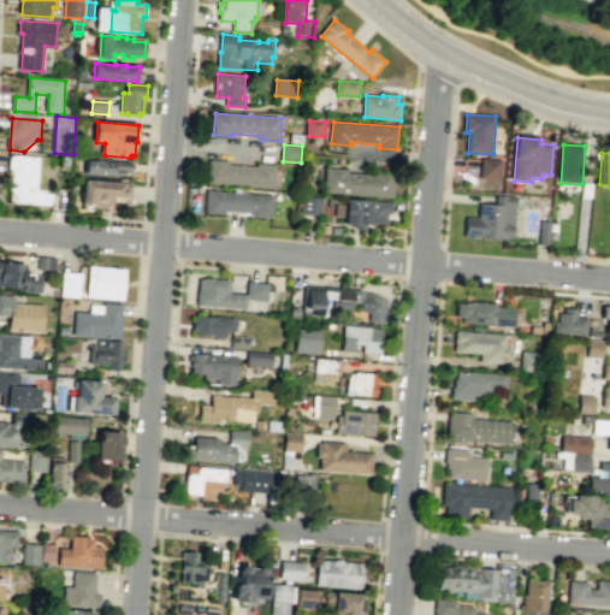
[(12,154),(11,172),(7,172),(7,179),(13,179),(12,203),(54,207),(55,194),(49,194),(49,190),(40,189),(41,158),(12,154)]
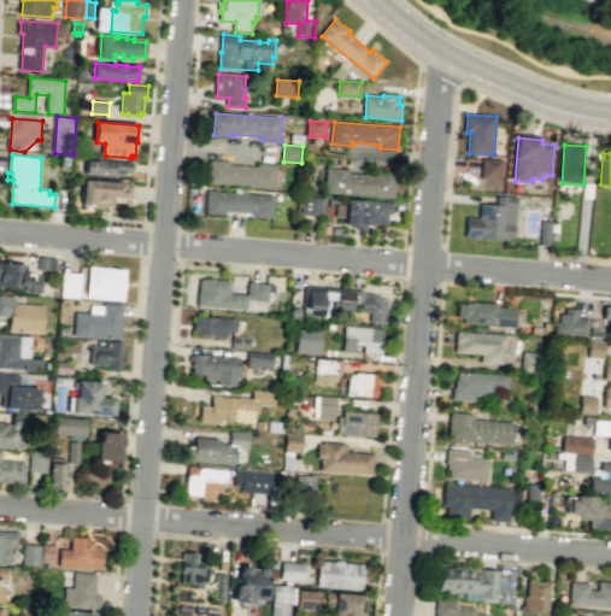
[(51,158),(42,158),(41,189),(50,189),(51,158)]
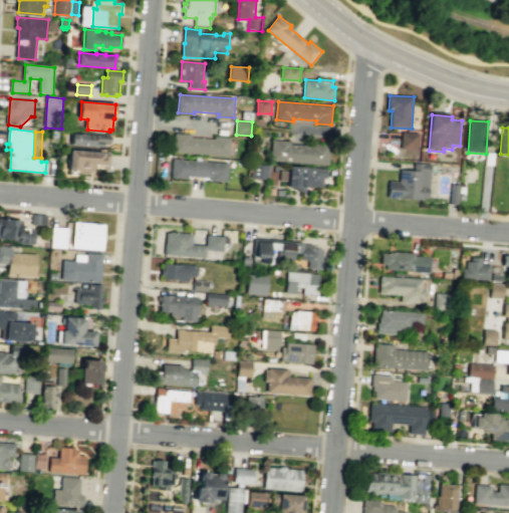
[(74,133),(112,136),(111,143),(105,143),(105,148),(73,145),(74,133)]
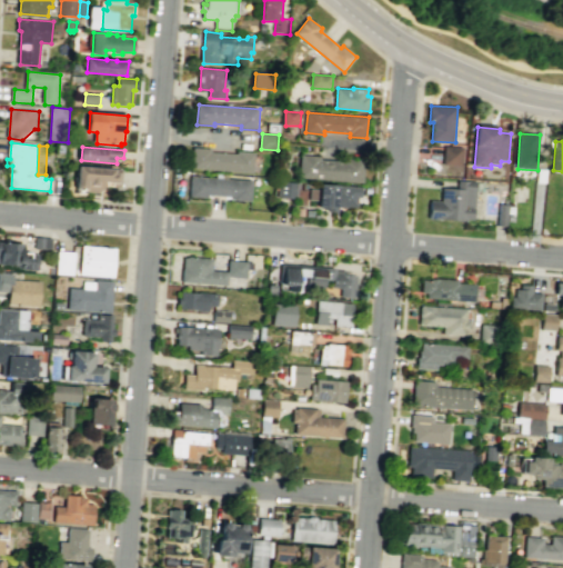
[(446,147),(445,165),(464,166),(464,148),(446,147)]
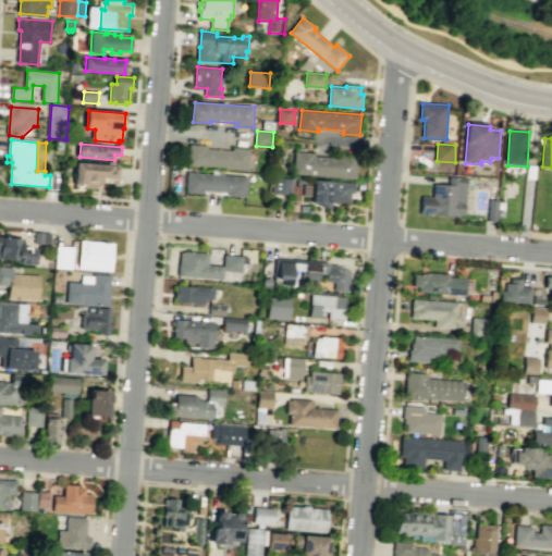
[(208,149),(209,146),(192,145),(189,165),(250,170),(252,149),(234,148),(234,151),(208,149)]
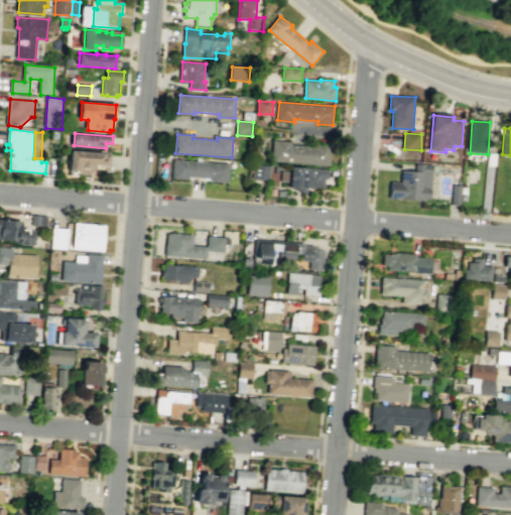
[(274,141),(273,161),(331,166),(333,143),(314,142),(313,146),(292,145),(293,142),(274,141)]
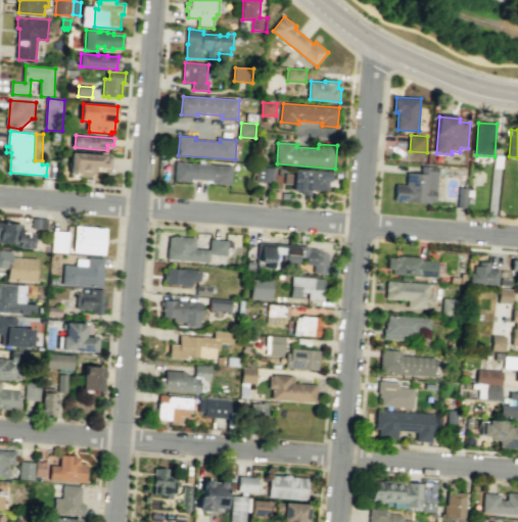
[(74,152),(114,156),(113,173),(96,172),(96,175),(92,177),(72,176),(74,152)]
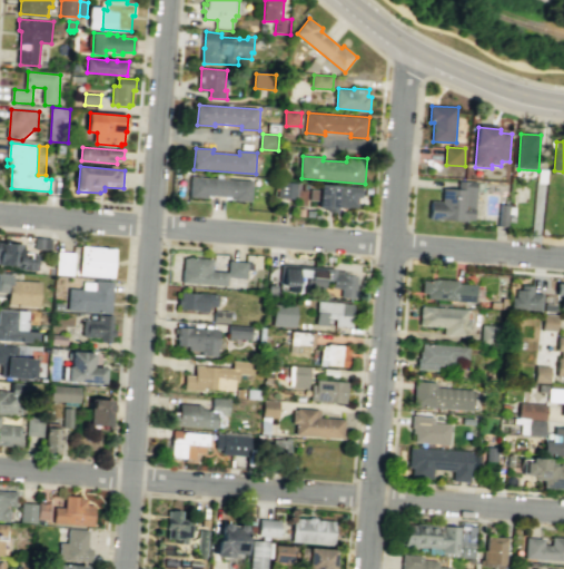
[(194,177),(193,197),(209,198),(210,196),(236,197),(237,200),(253,202),(255,182),(194,177)]
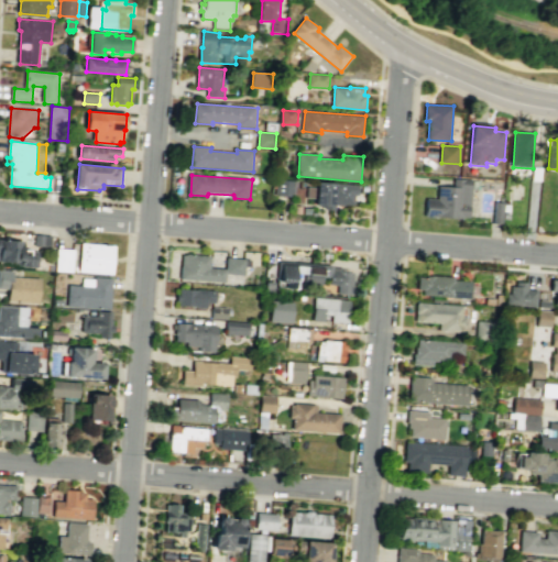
[(429,199),(439,199),(440,186),(456,187),(457,179),(474,180),(472,219),(465,218),(465,219),(428,217),(429,199)]
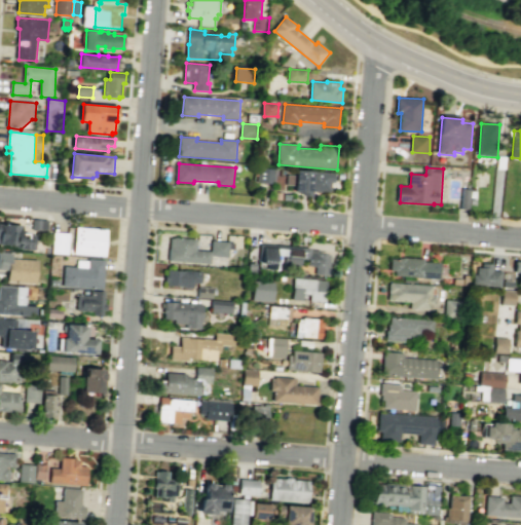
[(277,169),(277,184),(259,183),(260,169),(277,169)]
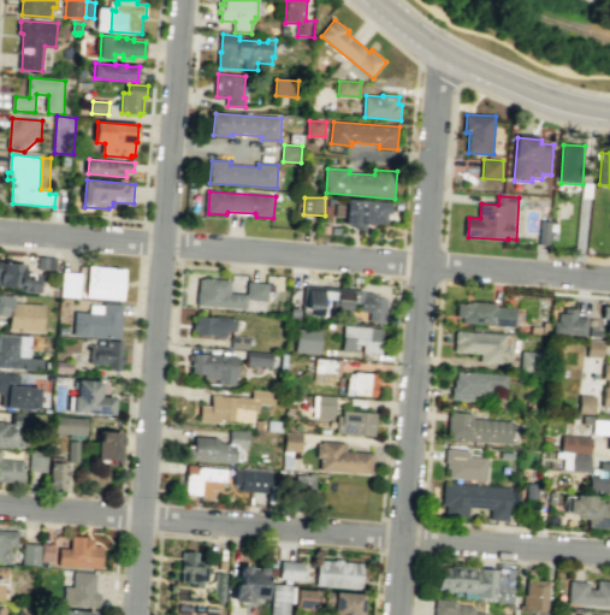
[(348,200),(395,202),(394,213),(390,213),(389,225),(379,224),(379,225),(367,224),(366,231),(360,230),(354,229),(355,225),(348,225),(348,200)]
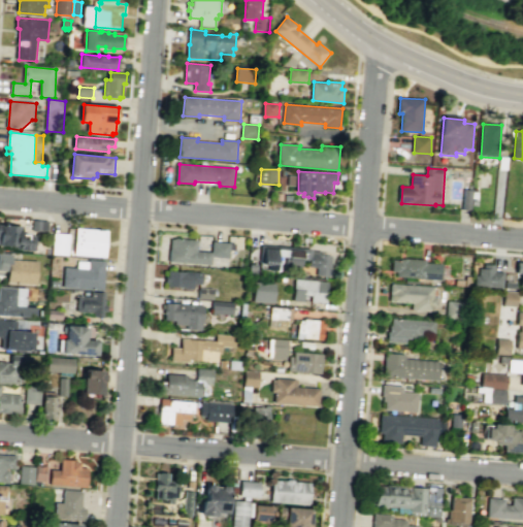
[(466,190),(475,191),(474,210),(464,210),(466,190)]
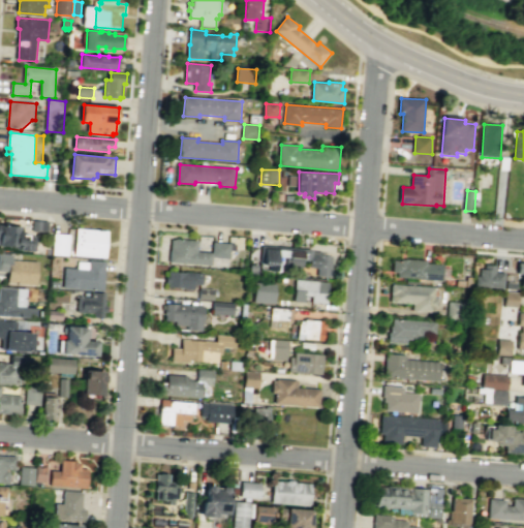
[(35,221),(51,222),(50,235),(34,233),(35,221)]
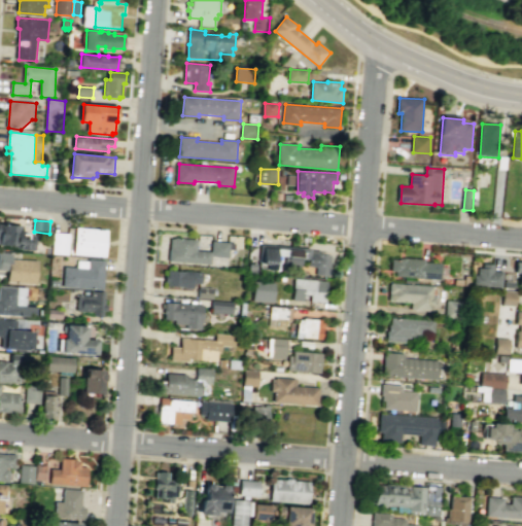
[(0,223),(0,244),(1,244),(1,245),(21,246),(21,250),(37,251),(38,235),(30,235),(30,240),(23,239),(25,226),(0,223)]
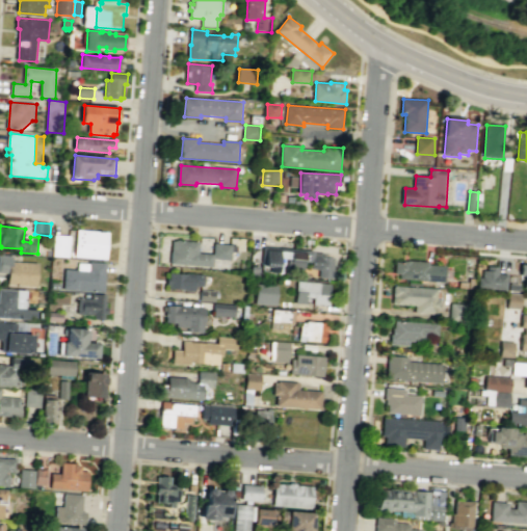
[(79,230),(77,257),(108,260),(111,233),(79,230)]
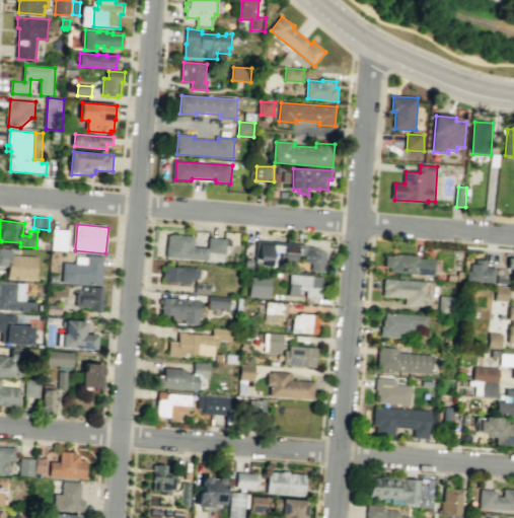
[(55,229),(54,250),(69,251),(70,230),(55,229)]
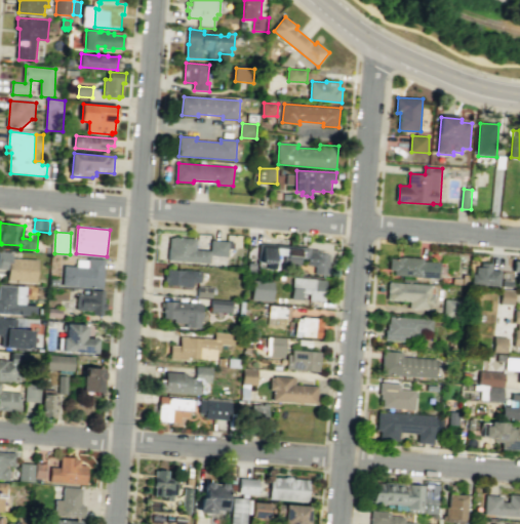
[(198,239),(198,249),(212,251),(213,240),(231,242),(230,256),(212,255),(211,264),(170,260),(171,238),(174,238),(174,237),(198,239)]
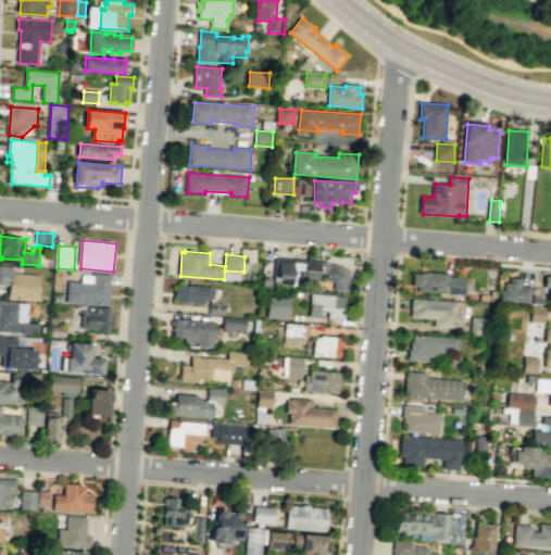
[(278,278),(279,261),(296,262),(296,260),(330,262),(330,264),(340,264),(340,268),(351,269),(350,292),(335,291),(336,282),(327,281),(327,274),(320,273),(320,285),(305,282),(307,270),(296,270),(296,279),(278,278)]
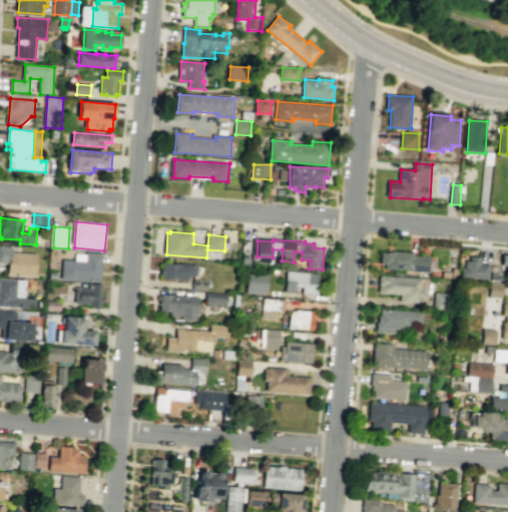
[(0,245),(0,263),(10,264),(9,276),(37,277),(39,253),(14,252),(15,247),(0,245)]
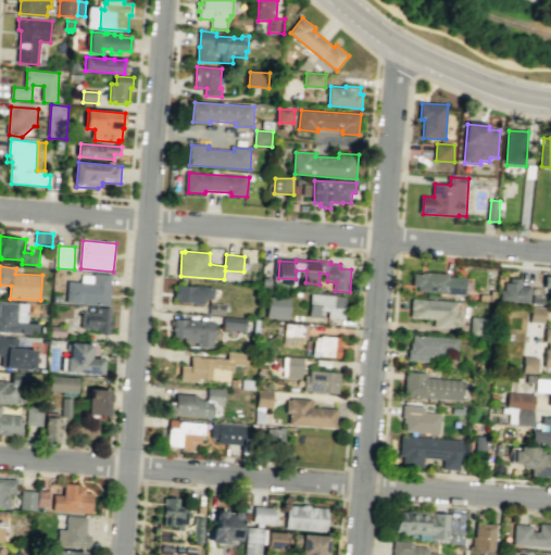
[(415,273),(424,274),(424,273),(429,274),(429,273),(451,274),(450,277),(468,278),(467,295),(421,291),(421,287),(415,287),(415,273)]
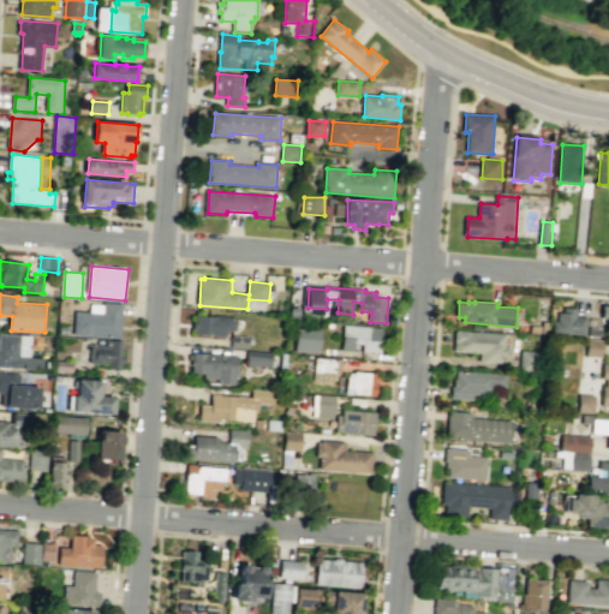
[(77,311),(93,313),(94,304),(106,305),(106,303),(125,305),(123,340),(76,337),(77,311)]
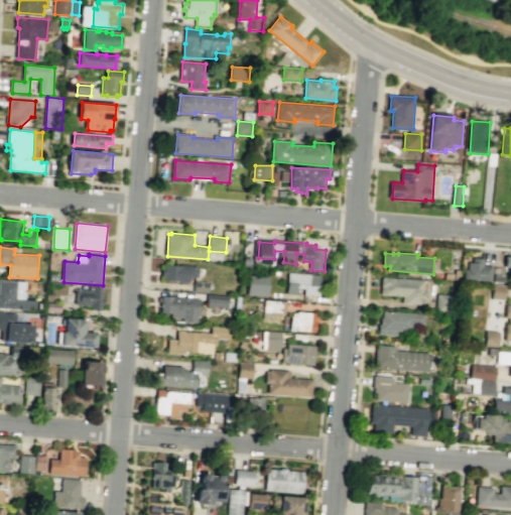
[(245,258),(245,268),(253,268),(253,259),(245,258)]
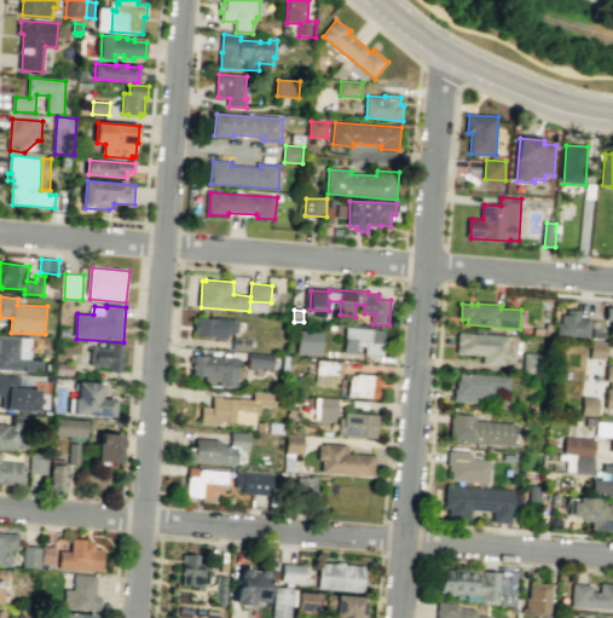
[(583,318),(583,311),(570,310),(570,316),(564,315),(564,324),(560,323),(559,336),(593,339),(593,319),(583,318)]
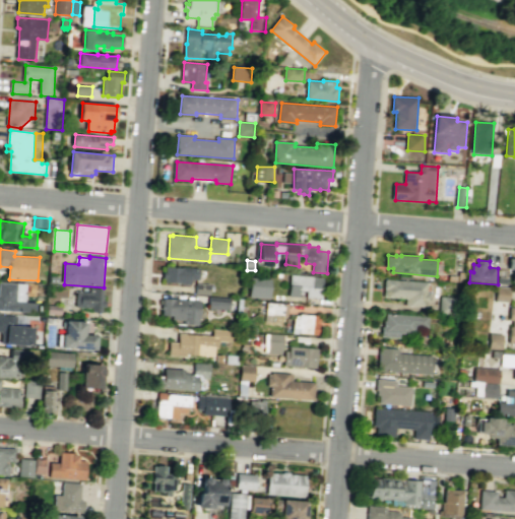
[(168,267),(168,273),(166,272),(165,278),(168,278),(167,282),(192,284),(192,279),(200,280),(201,269),(184,267),(184,268),(168,267)]
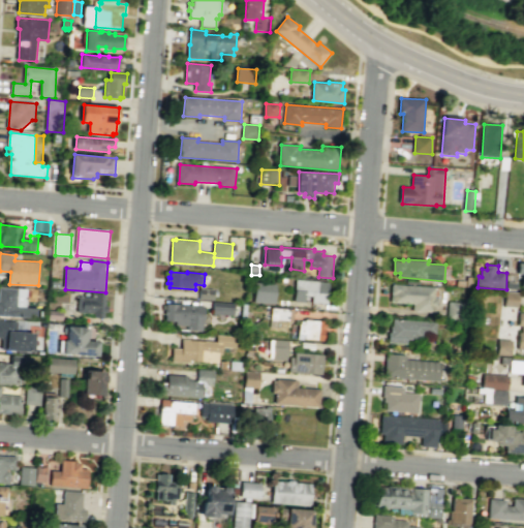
[(458,280),(468,281),(468,277),(475,277),(474,287),(458,287),(458,280)]
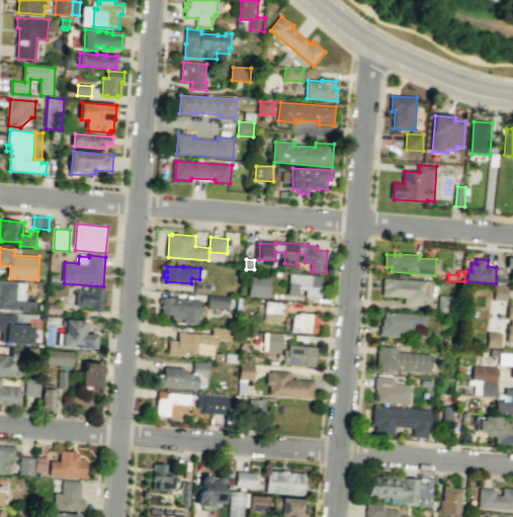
[(289,295),(300,296),(301,289),(308,290),(307,296),(323,297),(324,276),(291,274),(289,295)]
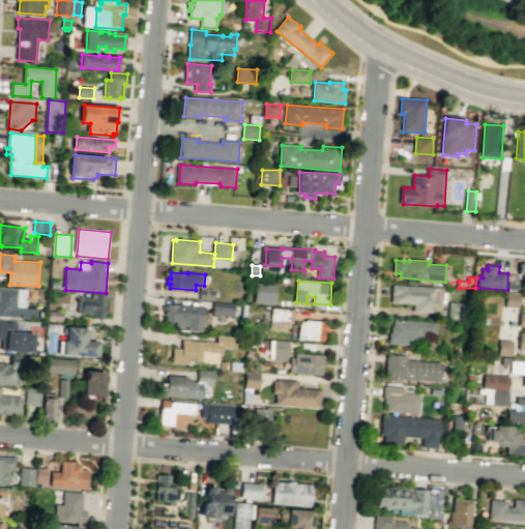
[(258,283),(279,285),(278,305),(256,303),(258,283)]
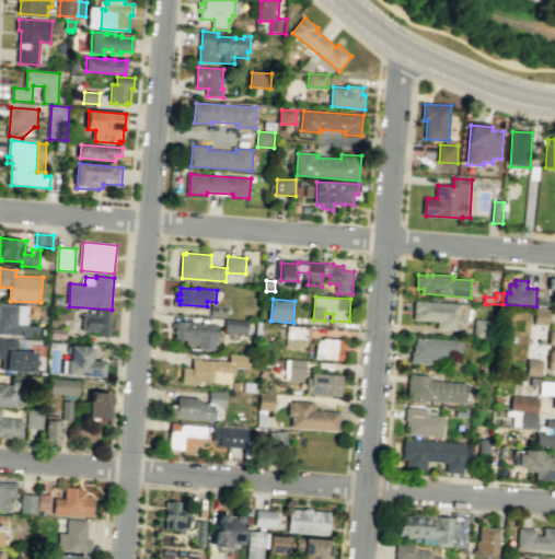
[(539,299),(538,307),(548,307),(550,300),(539,299)]
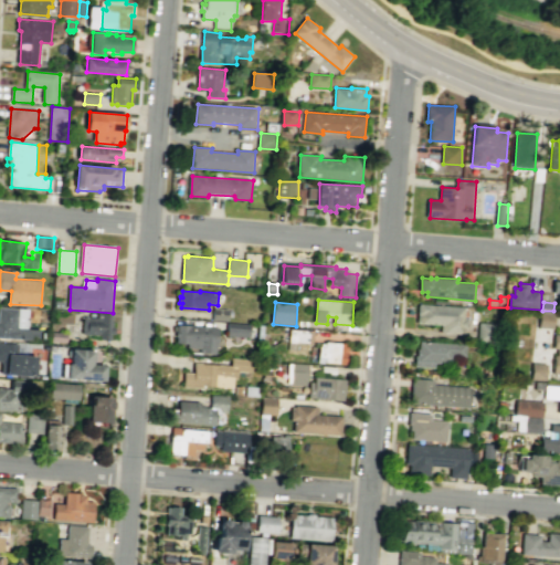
[(421,304),(420,323),(443,325),(443,332),(446,333),(467,334),(469,335),(469,320),(466,320),(467,307),(421,304)]
